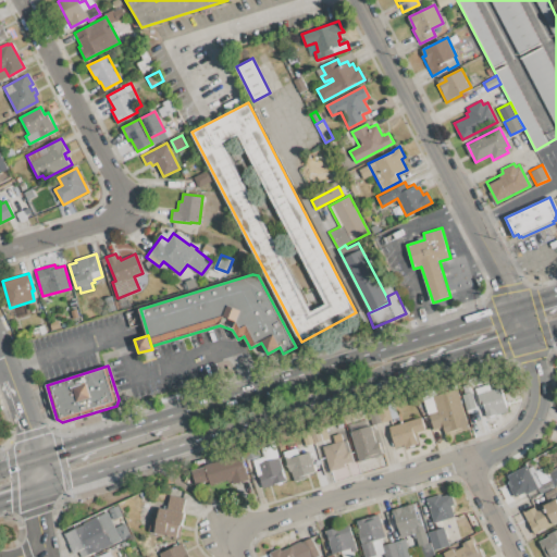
[(478,395),(500,387),(507,409),(486,417),(483,406),(482,407),(478,395)]
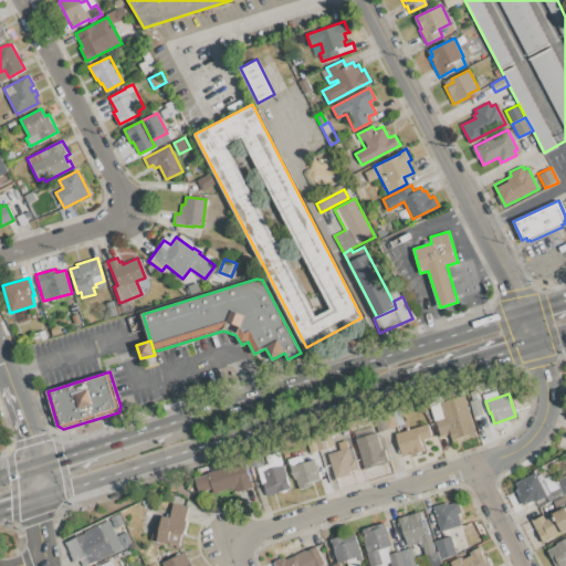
[(440,404),(463,396),(475,432),(452,440),(450,433),(441,437),(436,421),(444,419),(440,404)]
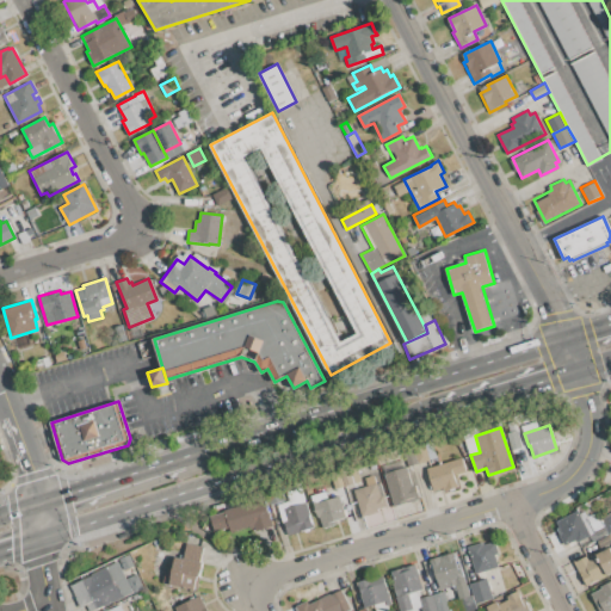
[(507,433),(517,430),(523,446),(512,450),(507,433)]
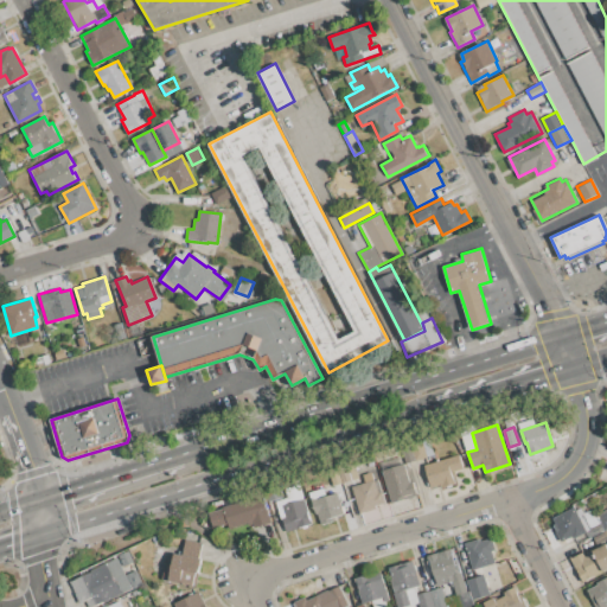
[(415,460),(409,443),(421,440),(427,457),(415,460)]
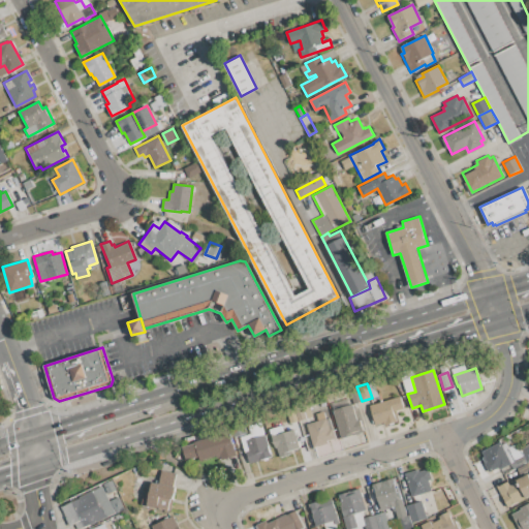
[(353,404),(349,389),(356,386),(362,401),(353,404)]
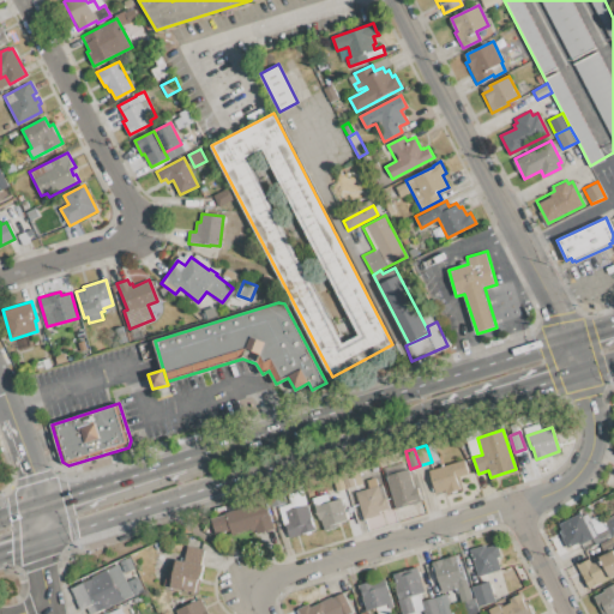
[(428,471),(464,459),(469,474),(456,479),(459,489),(446,493),(446,489),(435,493),(428,471)]
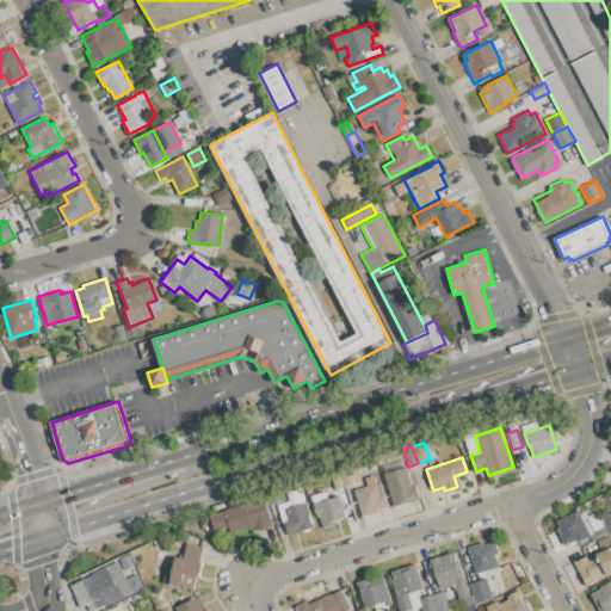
[(353,483),(347,467),(356,464),(362,481),(353,483)]
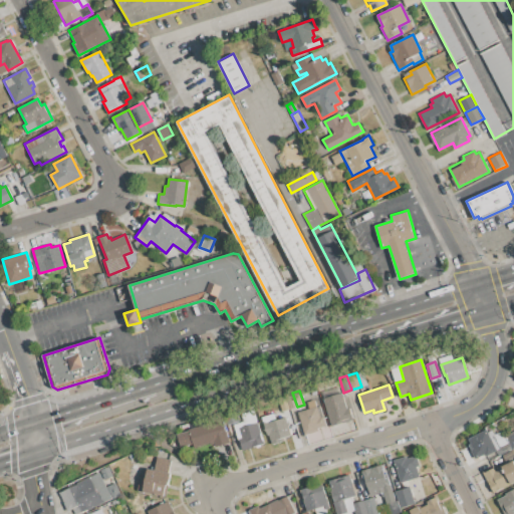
[(290,409),(285,395),(292,393),(297,407),(290,409)]
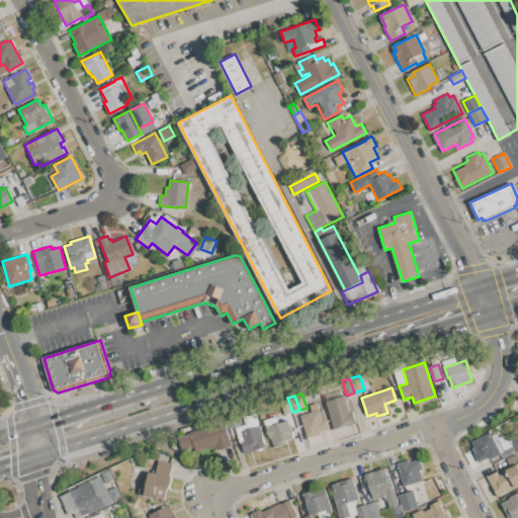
[(325,402),(344,396),(349,412),(352,411),(356,423),(334,430),(325,402)]
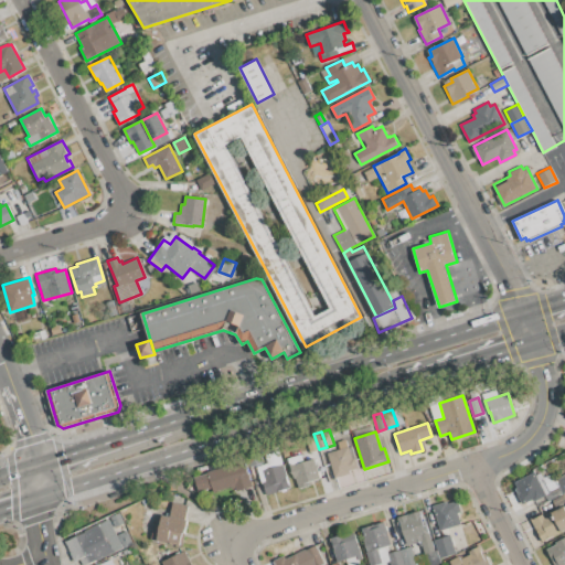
[(310,452),(305,437),(313,434),(319,449),(310,452)]
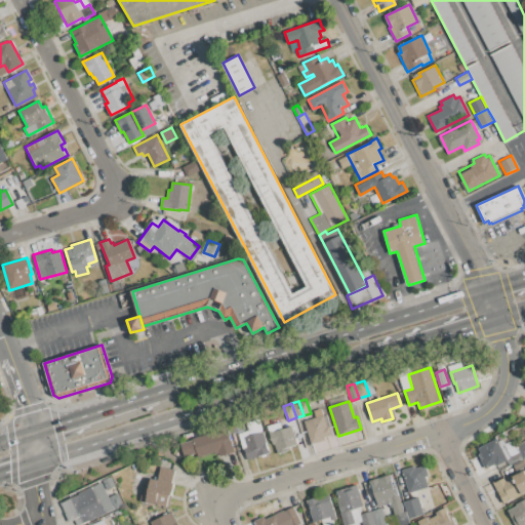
[(305,421),(316,417),(314,411),(321,409),(323,415),(327,414),(333,434),(324,437),(325,440),(313,444),(305,421)]
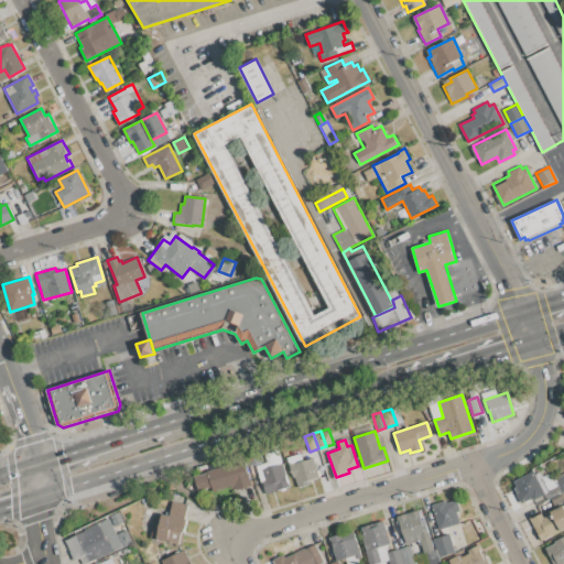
[(249,466),(246,454),(259,449),(262,462),(249,466)]
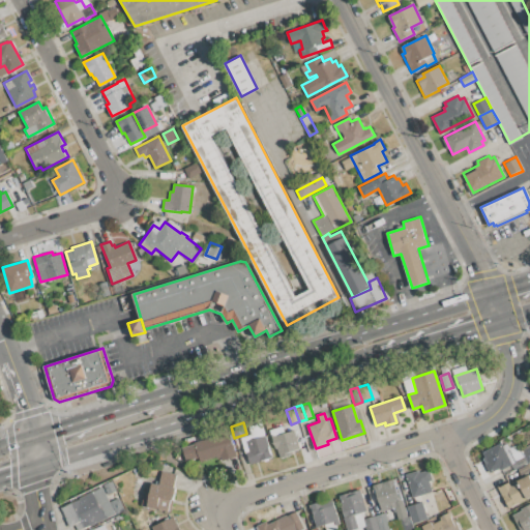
[(241,438),(252,435),(248,427),(260,422),(271,458),(249,465),(241,438)]
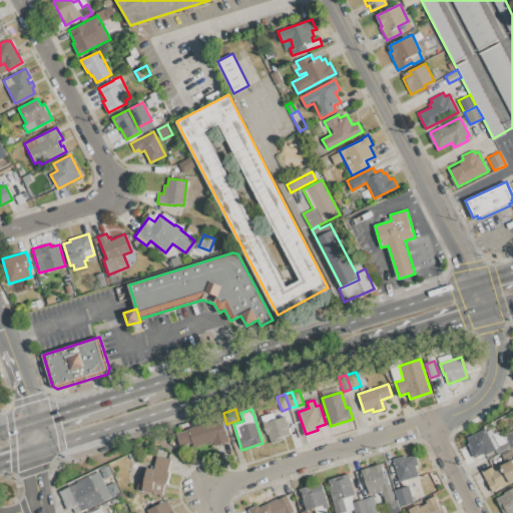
[(263,423),(285,416),(291,434),(270,441),(268,434),(266,434),(263,423)]
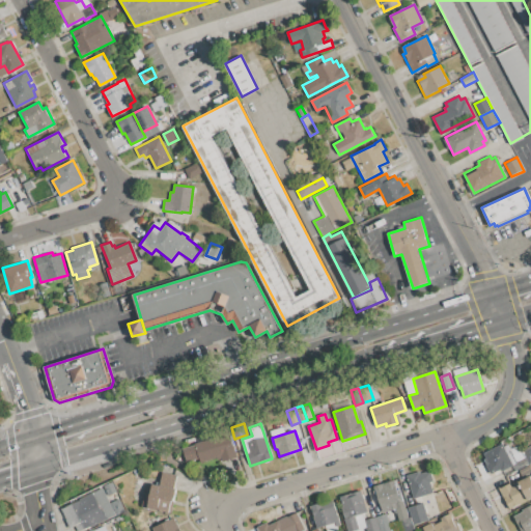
[(195,443),(229,432),(238,456),(222,462),(221,456),(201,463),(199,458),(187,462),(183,449),(195,445),(195,443)]
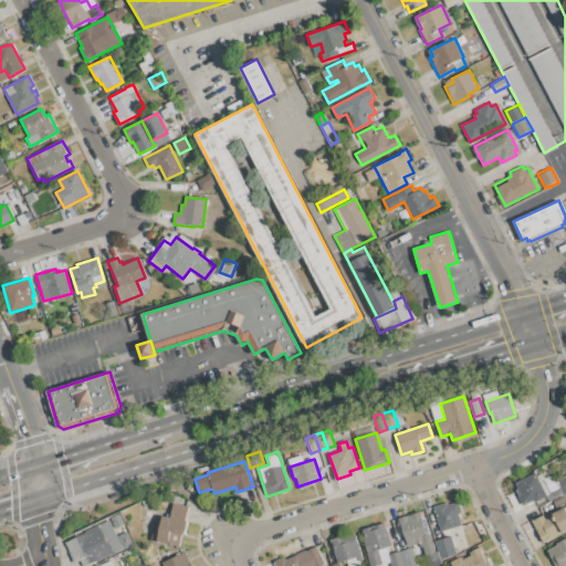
[(544,496),(536,473),(513,482),(521,505),(544,496)]
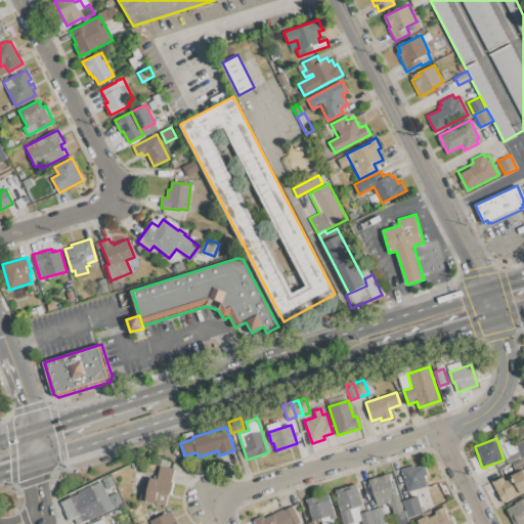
[(523,440),(523,456),(522,457),(515,445),(523,440)]
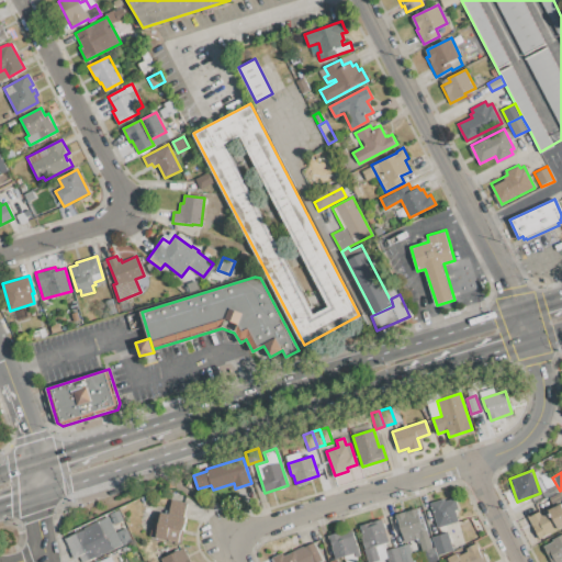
[(430,503),(445,498),(446,502),(456,498),(460,509),(456,510),(459,521),(438,527),(430,503)]
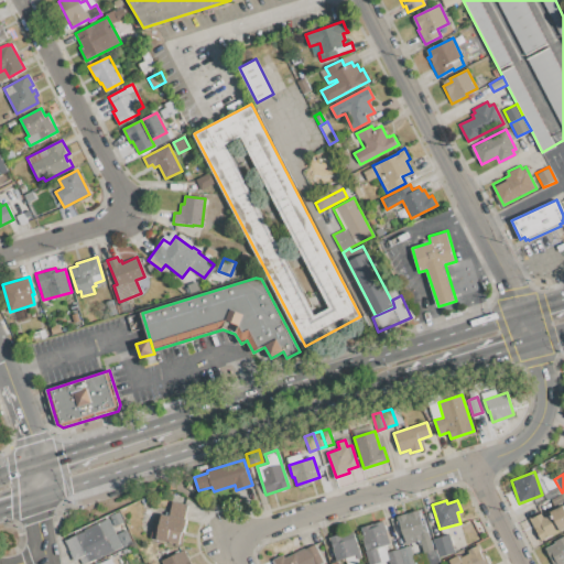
[(162,514),(169,516),(172,501),(187,505),(185,519),(187,519),(182,545),(151,540),(154,520),(161,521),(162,514)]
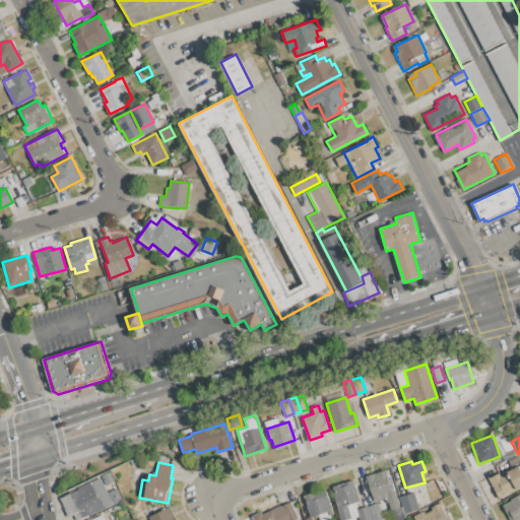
[(519,466),(519,467),(519,485),(499,498),(489,478),(499,473),(501,475),(519,466)]
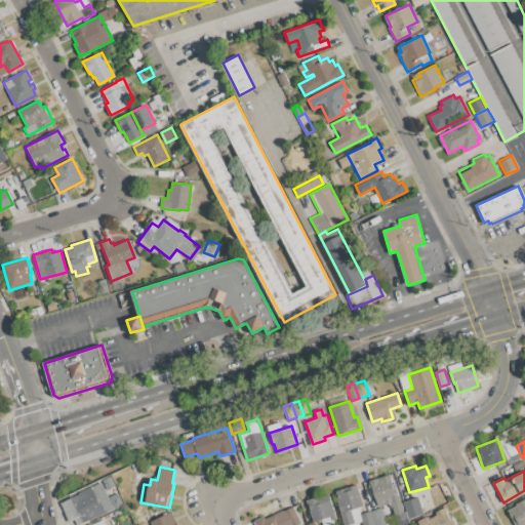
[(370,481),(390,475),(392,483),(396,482),(404,512),(394,515),(391,502),(377,507),(370,481)]
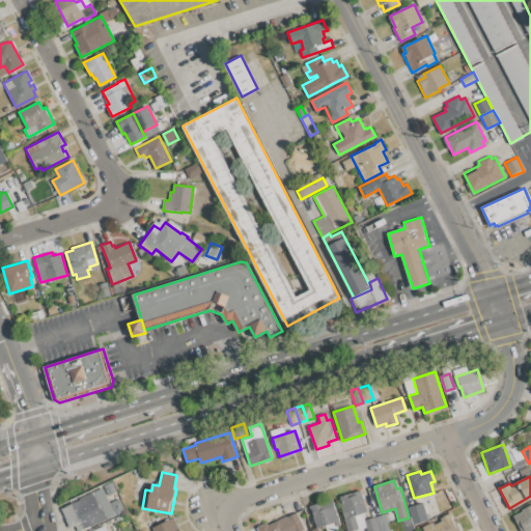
[(112,482),(117,492),(108,496),(104,485),(112,482)]
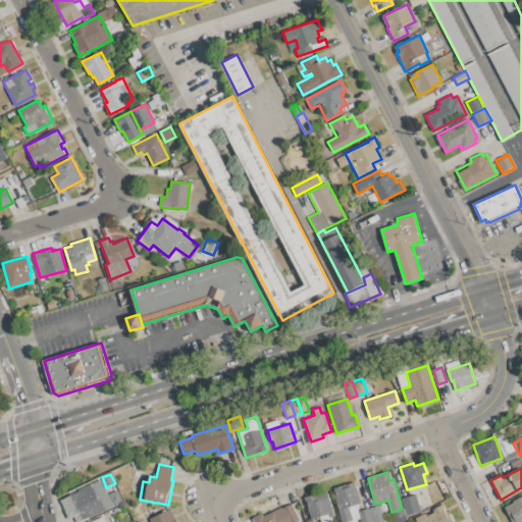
[(76,521),(74,516),(69,518),(61,501),(79,491),(77,490),(100,479),(102,483),(103,483),(108,493),(118,488),(124,502),(113,508),(113,506),(80,521),(76,521)]
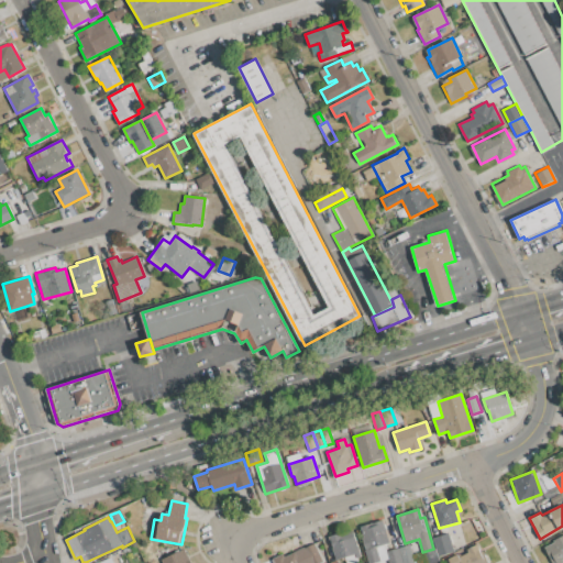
[(361,527),(383,520),(389,542),(384,544),(386,552),(388,558),(372,562),(367,562),(361,538),(364,537),(361,527)]
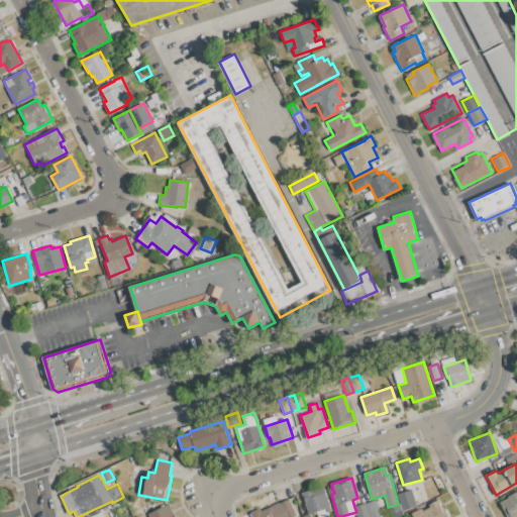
[(323,487),(331,510),(314,516),(309,501),(305,502),(302,493),(310,490),(311,491),(323,487)]
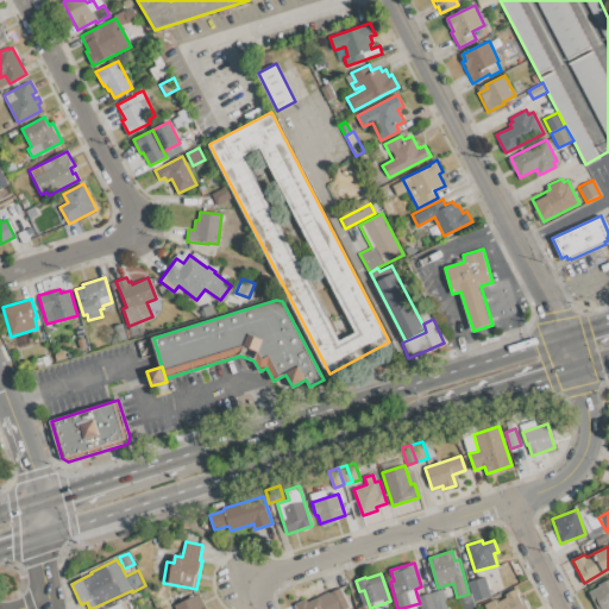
[(473,602),(468,582),(485,576),(491,597),(473,602)]
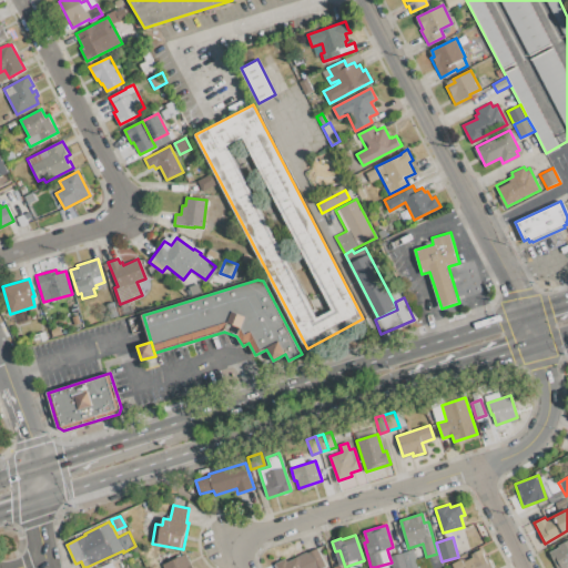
[(567,567),(566,567),(556,567),(548,553),(559,547),(558,546),(567,540),(567,567)]
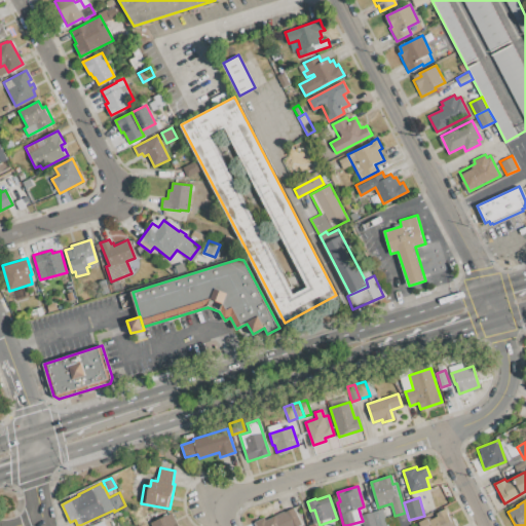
[(256,525),(254,522),(264,517),(266,521),(293,508),(301,525),(256,525)]
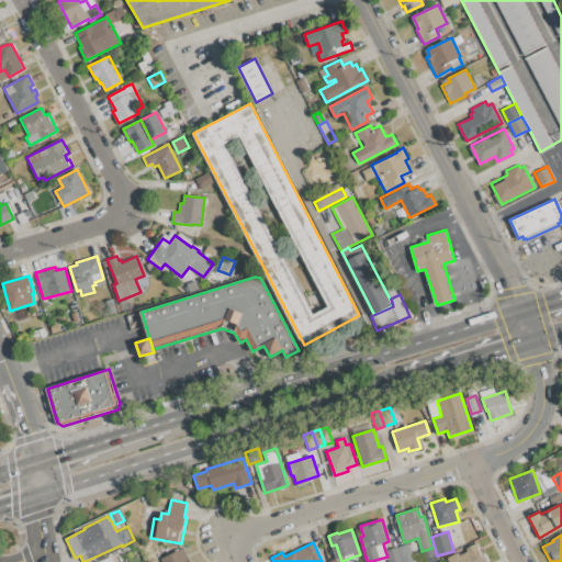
[(449,561),(447,558),(457,552),(459,557),(467,552),(465,549),(479,542),(489,561),(449,561)]
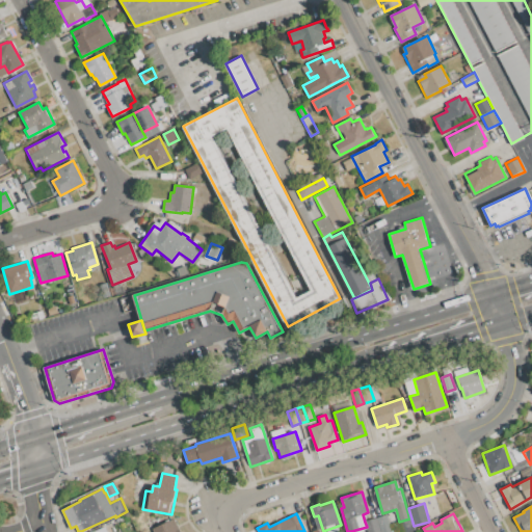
[(380,531),(376,517),(387,514),(391,528),(380,531)]
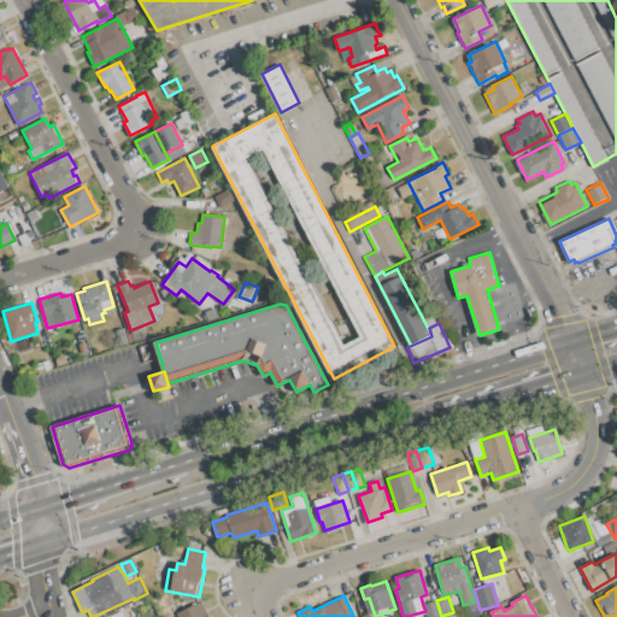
[(427,616),(425,611),(423,605),(436,600),(441,616),(427,616)]
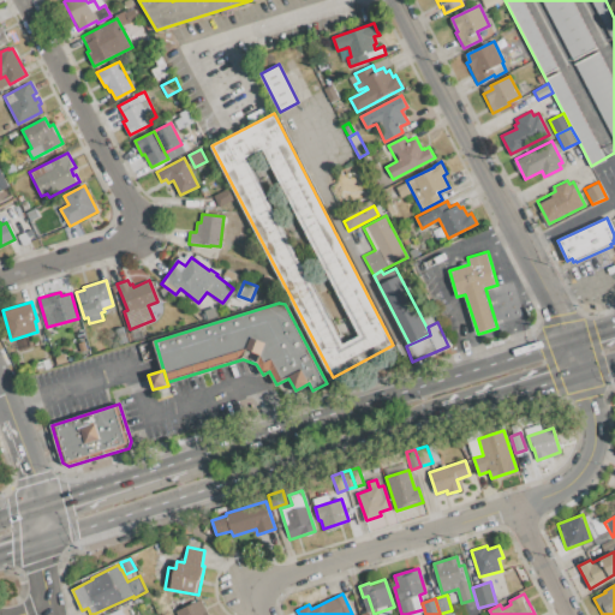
[(179,614),(178,610),(201,599),(207,611),(208,610),(209,614),(179,614)]
